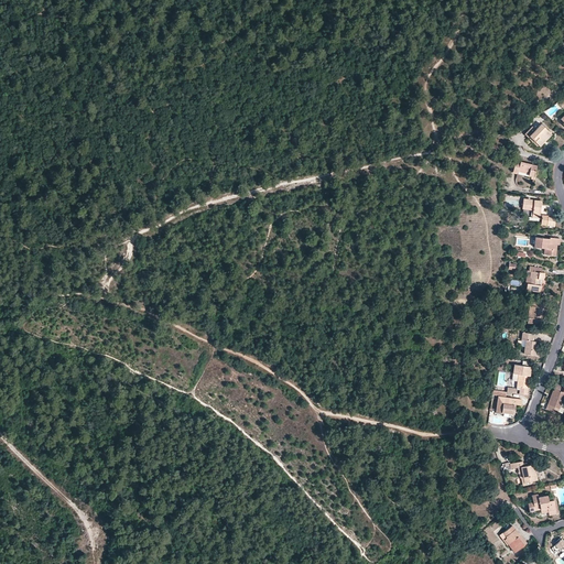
[(529,133),(534,140),(539,136),(540,137),(548,130),(540,122),(535,126),(533,123),(523,131),(528,136),(529,133)]
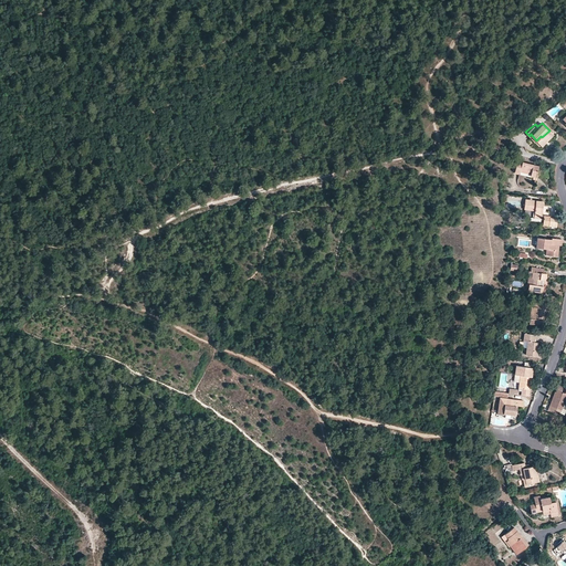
[(541,136),(536,140),(542,146),(553,135),(549,130),(542,137),(541,136)]
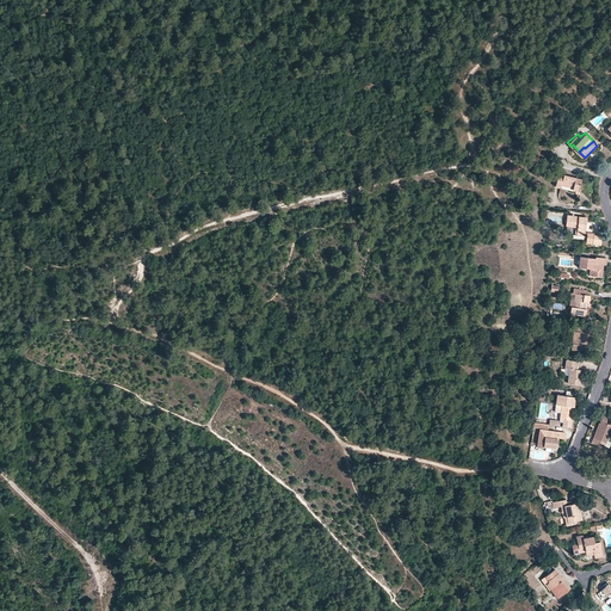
[(560,189),(561,185),(561,183),(571,185),(571,187),(578,189),(580,177),(560,172),(556,187),(560,189)]
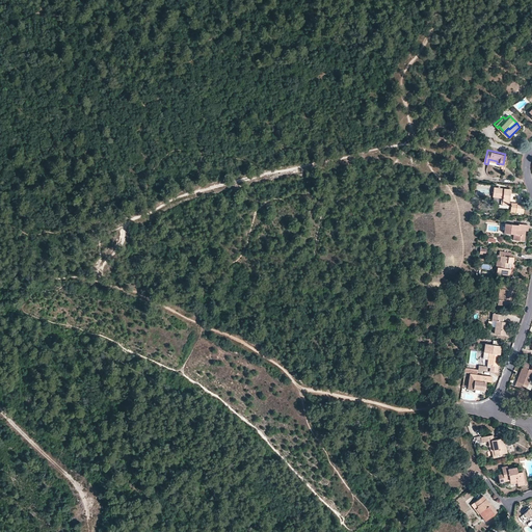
[(501,195),(501,201),(508,202),(509,187),(493,186),(491,194),(501,195)]
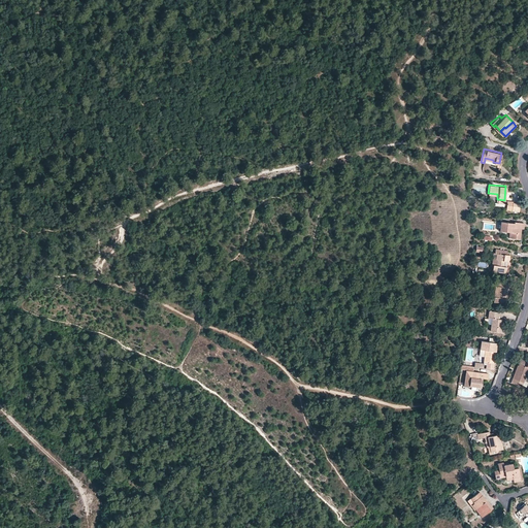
[(513,203),(513,201),(506,201),(505,209),(520,211),(520,203),(513,203)]
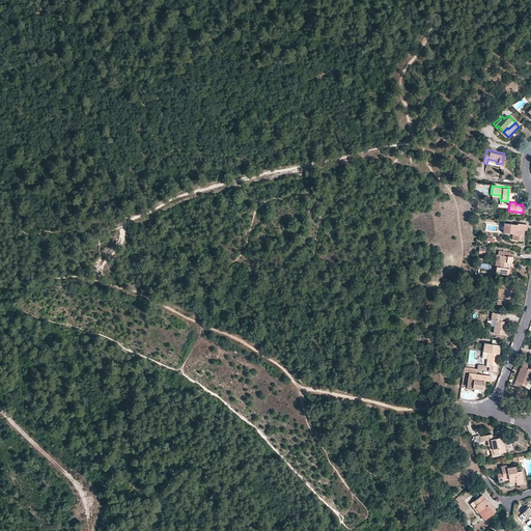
[(502,231),(513,232),(516,232),(516,239),(523,239),(523,232),(521,232),(522,228),(526,228),(527,223),(519,222),(519,224),(503,222),(502,231)]
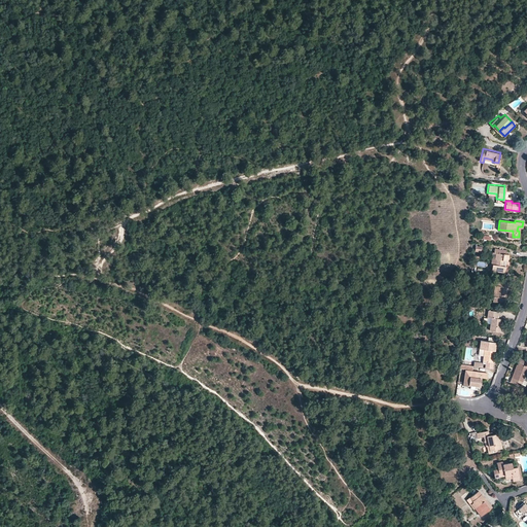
[(510,259),(511,254),(496,252),(496,258),(497,258),(497,265),(492,264),(492,270),(505,272),(506,266),(503,266),(504,259),(510,259)]
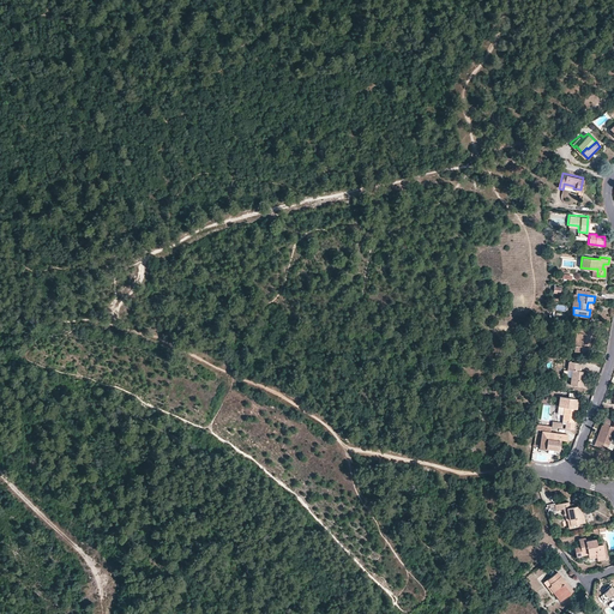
[(590,336),(591,330),(578,329),(578,335),(575,335),(572,351),(587,353),(589,336),(590,336)]
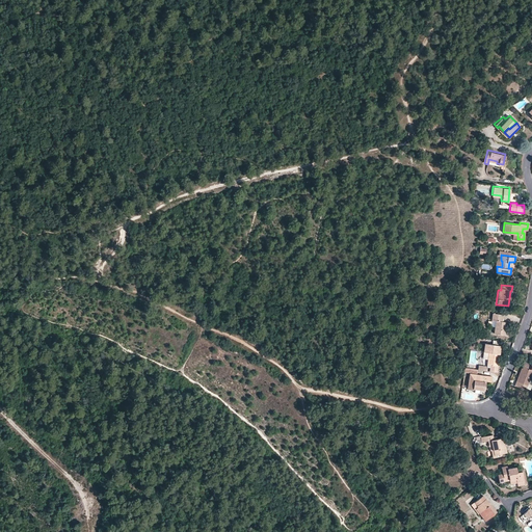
[(502,320),(503,314),(493,313),(491,319),(495,320),(494,331),(507,333),(508,321),(502,320)]
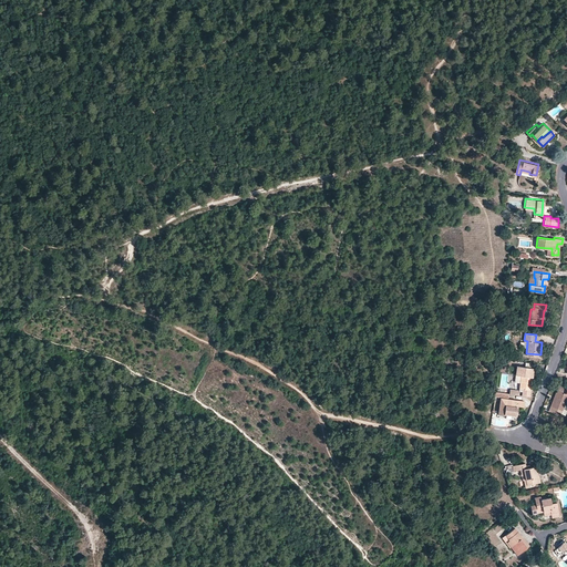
[(519,388),(531,389),(532,374),(528,374),(528,373),(532,373),(533,367),(517,364),(516,373),(521,374),(523,374),(523,379),(521,379),(519,388)]
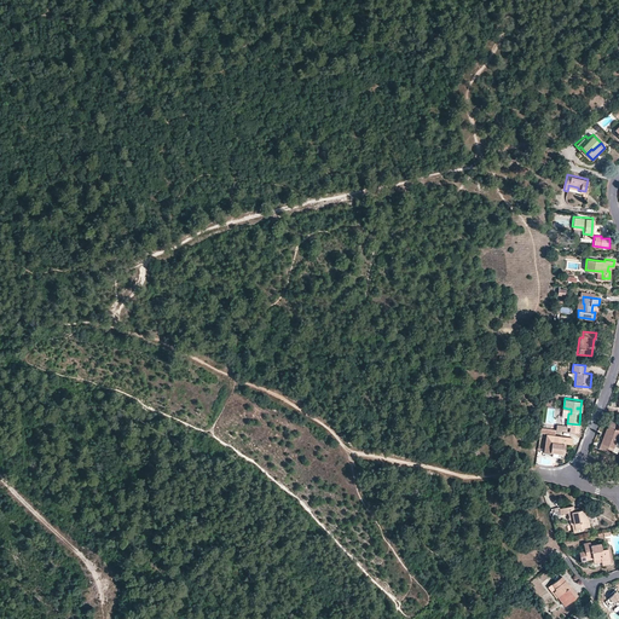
[(617,435),(618,435),(618,424),(607,421),(605,428),(608,429),(603,443),(600,441),(597,447),(611,451),(612,449),(617,435)]
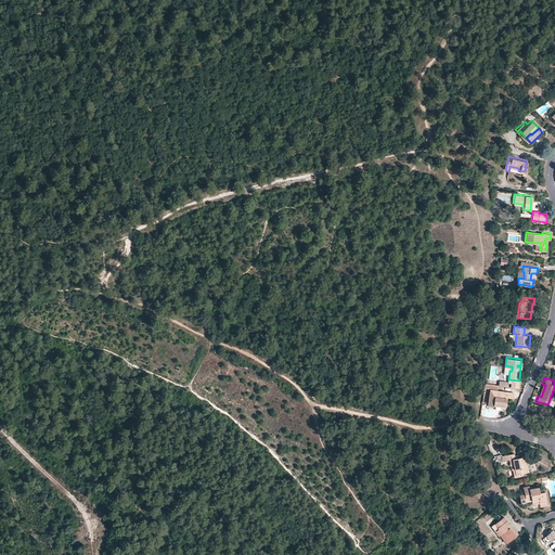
[(488,408),(497,409),(497,405),(507,407),(508,398),(513,399),(513,394),(490,390),(488,408)]
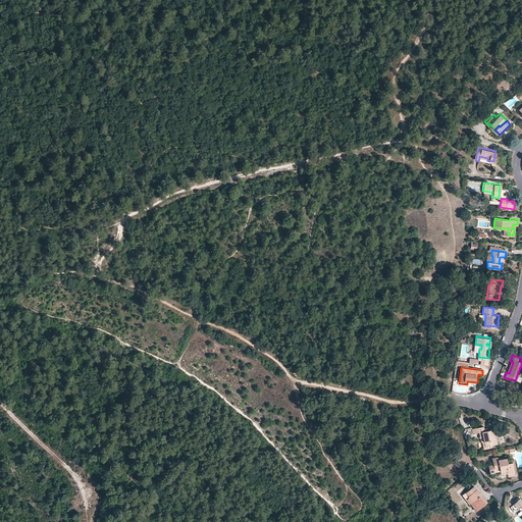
[(483,433),(484,439),(488,439),(489,447),(496,446),(499,445),(499,440),(497,440),(497,435),(496,431),(491,431),(487,432),(487,429),(487,426),(476,428),(476,434),(483,433)]
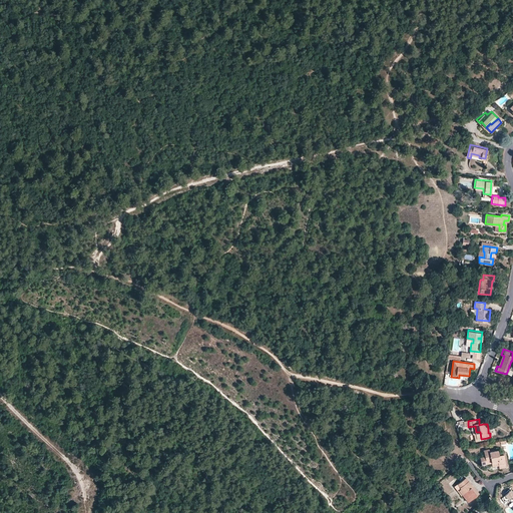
[(480,432),(476,432),(478,442),(487,440),(487,438),(481,439),(480,432)]
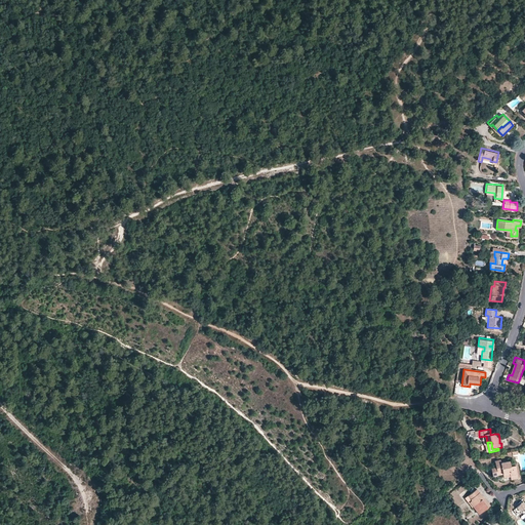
[(507,473),(508,477),(517,475),(515,466),(511,467),(510,462),(501,465),(500,460),(495,461),(496,468),(491,469),(493,476),(507,473)]
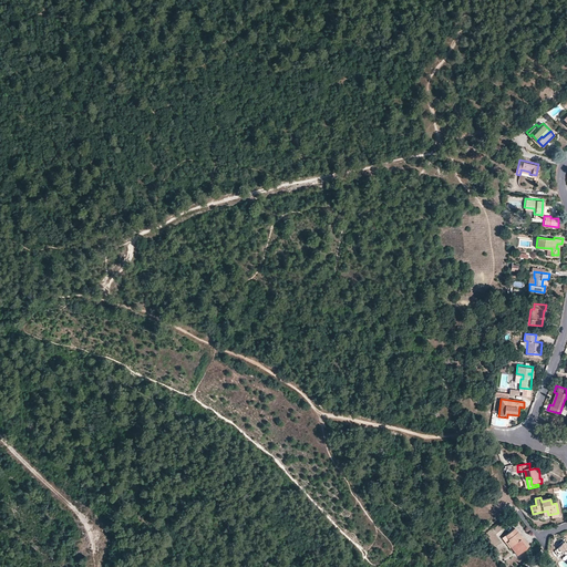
[(509,539),(507,542),(517,555),(528,546),(514,527),(505,534),(509,539)]
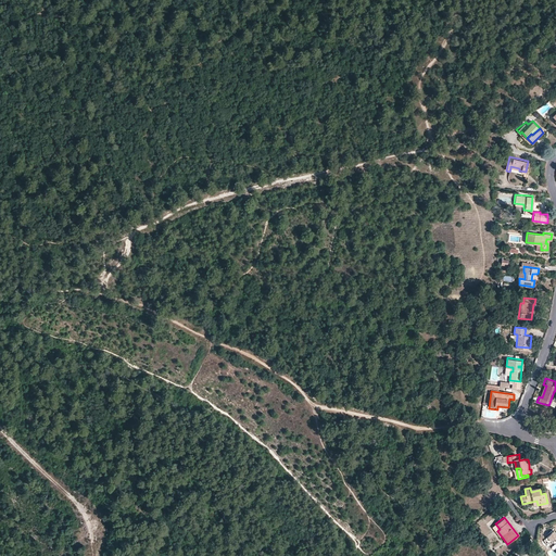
[(555,547),(555,548),(555,532),(554,529),(546,535),(550,539),(555,534),(555,535),(555,547)]
